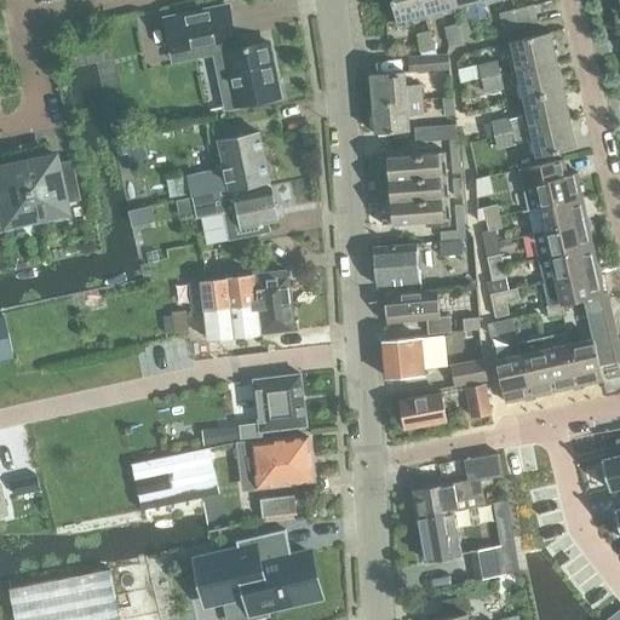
[(429,18),(428,13),(424,0),(392,0),(399,21),(414,17),(415,22),(429,18)]
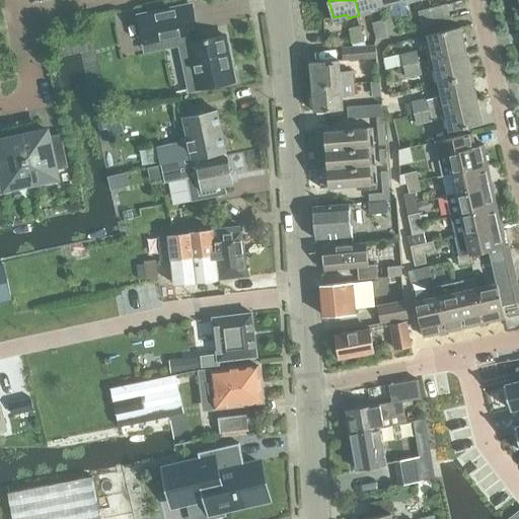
[(380,0),(355,0),(358,11),(370,8),(372,12),(383,9),(380,0)]
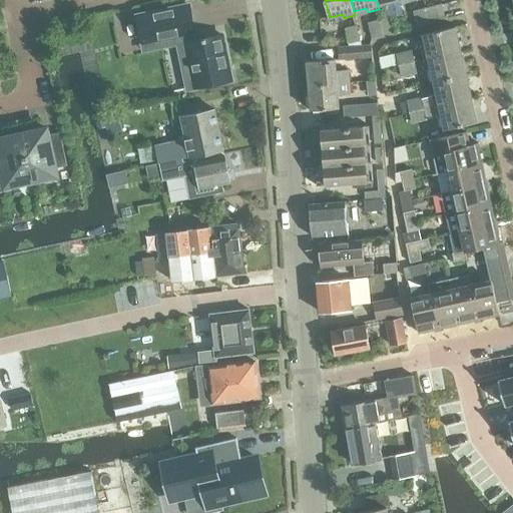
[(387,2),(395,0),(376,0),(379,9),(388,6),(387,2)]
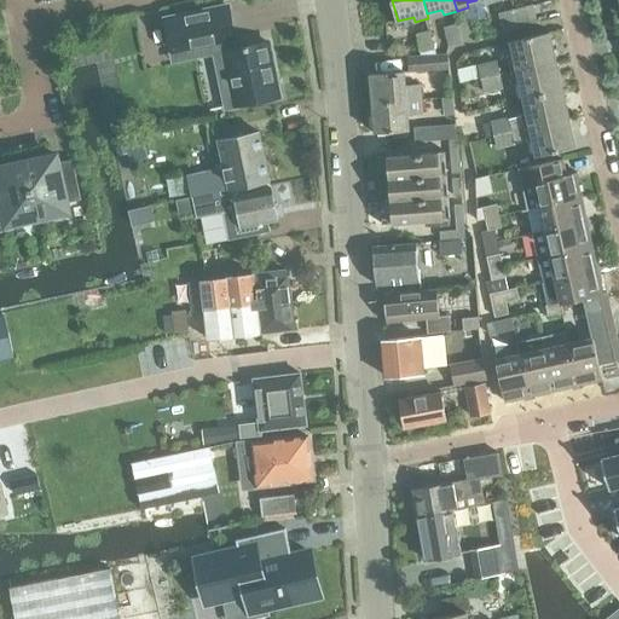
[(533,4),(516,7),(521,25),(538,22),(533,4)]
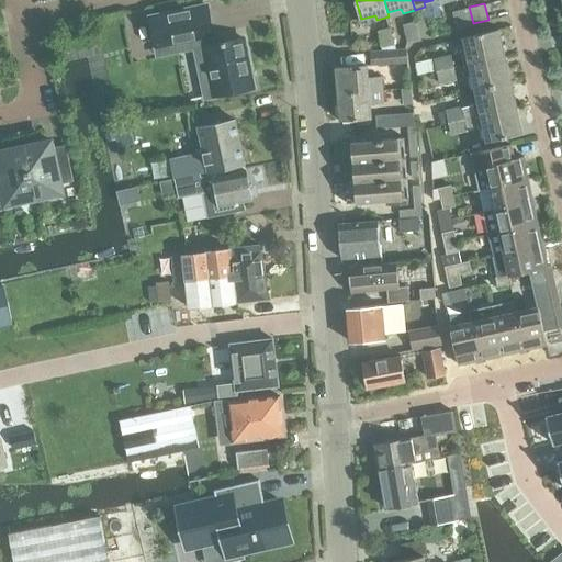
[(255,86),(244,36),(213,43),(211,34),(213,34),(208,6),(150,18),(156,45),(204,35),(216,93),(255,86)]
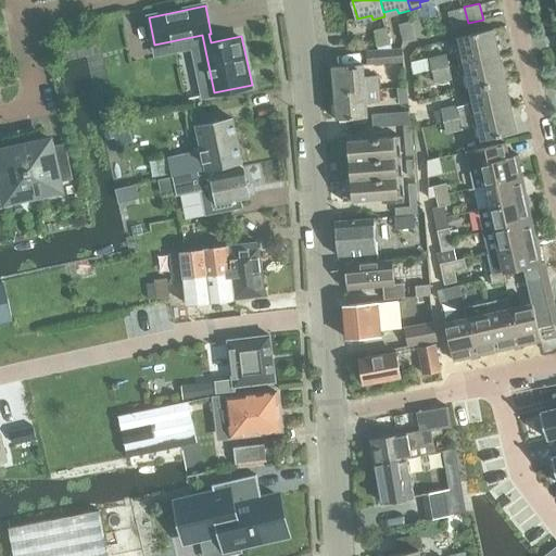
[(453,27),(468,23),(464,7),(450,11),(453,27)]
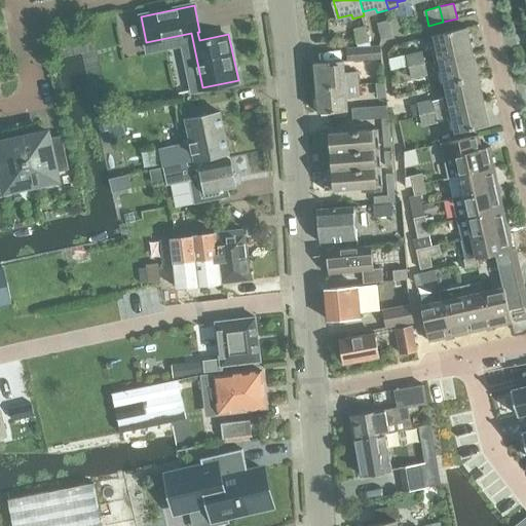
[(401,16),(390,20),(393,34),(405,32),(401,16)]
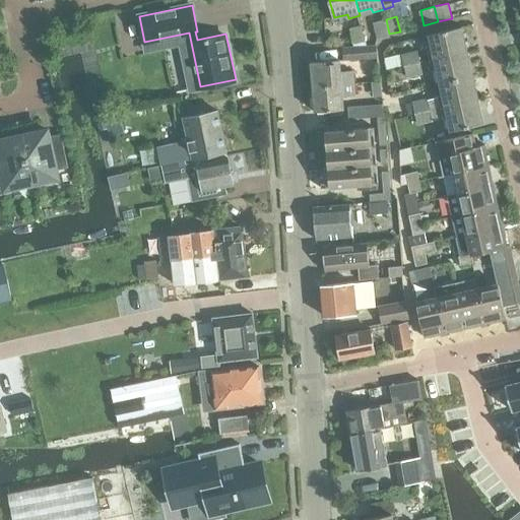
[(389,34),(386,19),(375,22),(378,37),(389,34)]
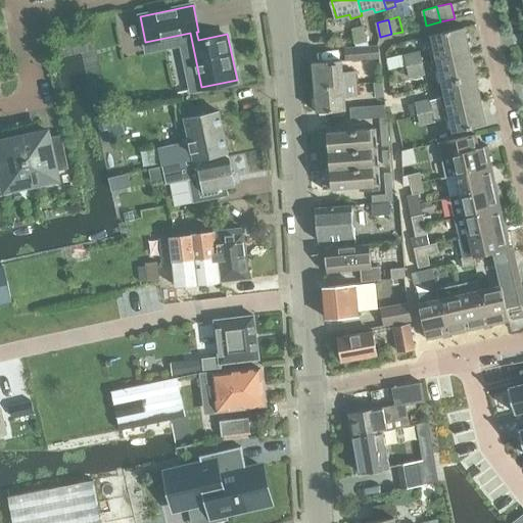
[(365,26),(352,29),(357,43),(368,40),(365,26)]
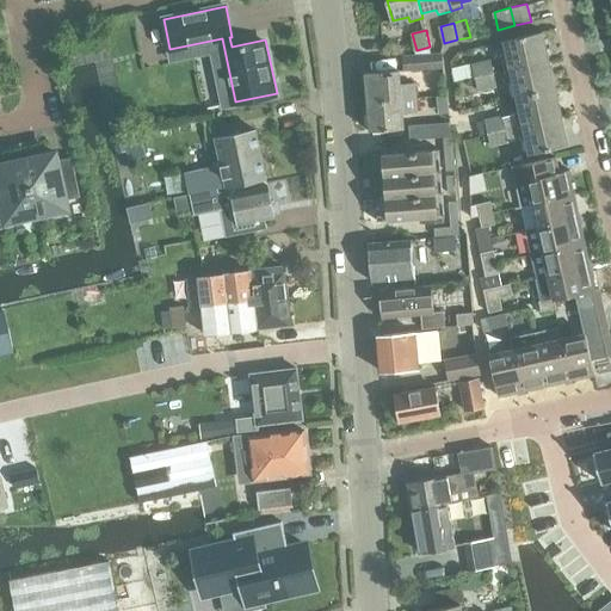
[(501,57),(504,69),(550,59),(543,31),(506,41),(510,56),(501,57)]
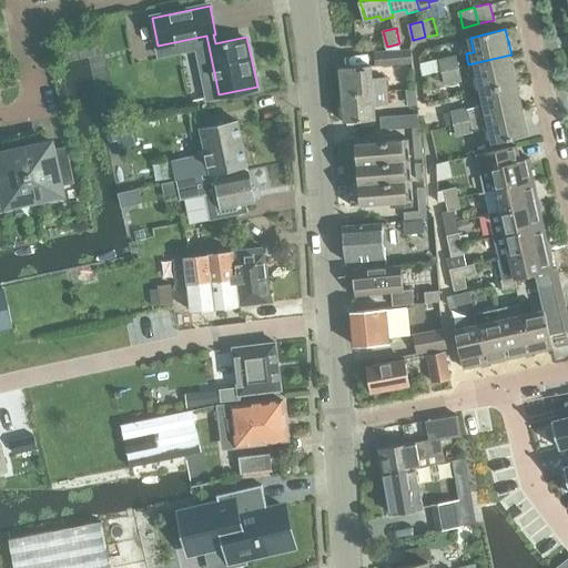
[(411,49),(375,51),(376,66),(412,63),(411,49)]
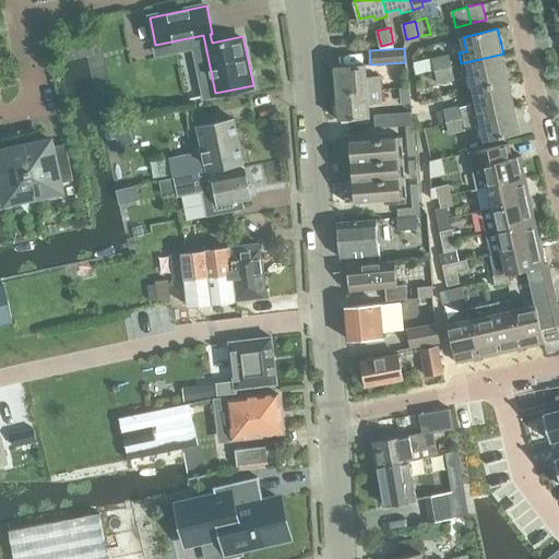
[(447,54),(431,58),(433,70),(450,67),(447,54)]
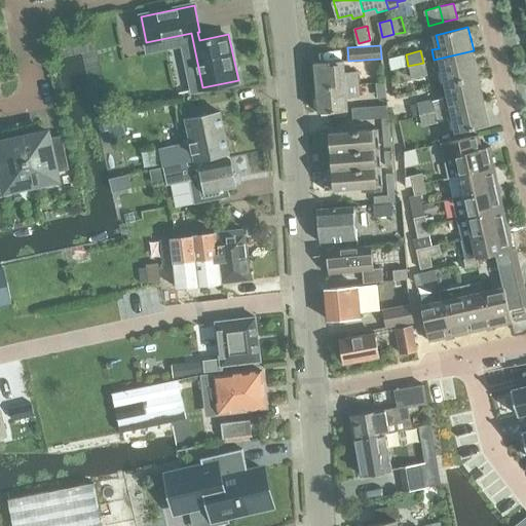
[(447,82),(479,75),(474,50),(434,60),(436,70),(443,68),(447,82)]
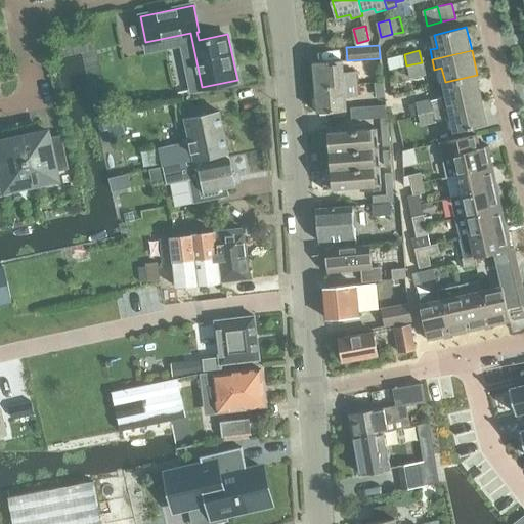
[(342,61),(313,63),(315,87),(356,84),(354,72),(343,73),(342,61)]
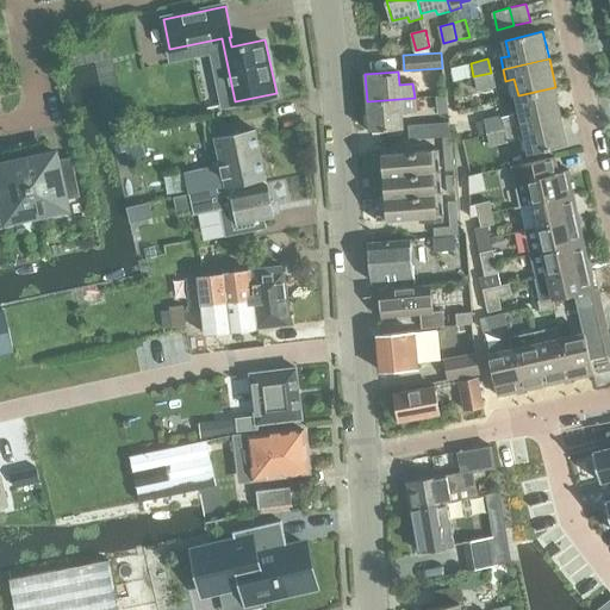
[(495,87),(491,73),(473,76),(477,91),(495,87)]
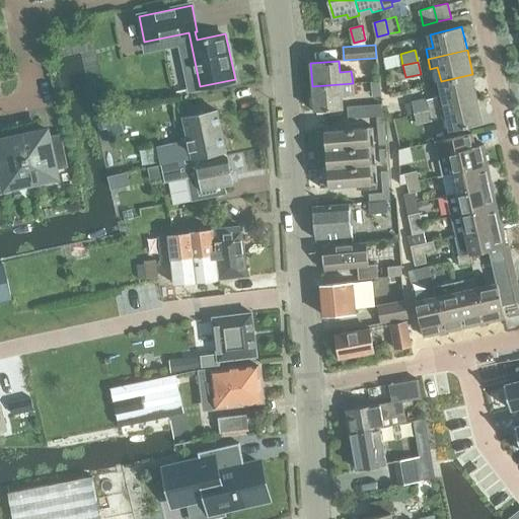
[(411,100),(414,114),(478,98),(472,74),(441,81),(444,94),(426,99),(426,97),(411,100)]
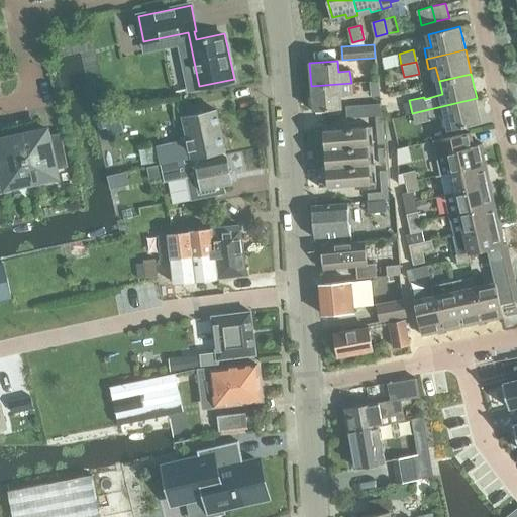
[(341,96),(353,95),(351,83),(311,86),(314,112),(342,109),(341,96)]
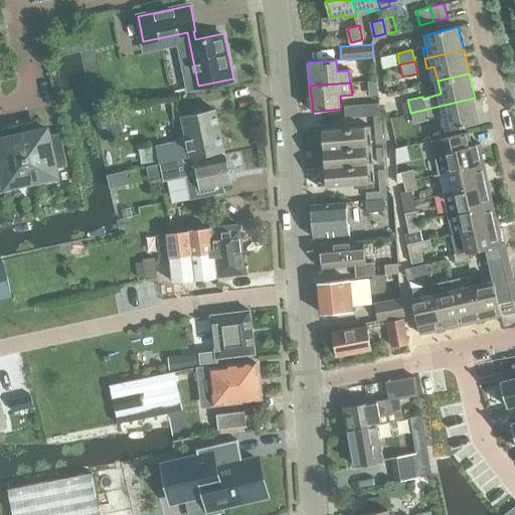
[(449,129),(480,121),(475,98),(410,113),(412,124),(445,114),(449,129)]
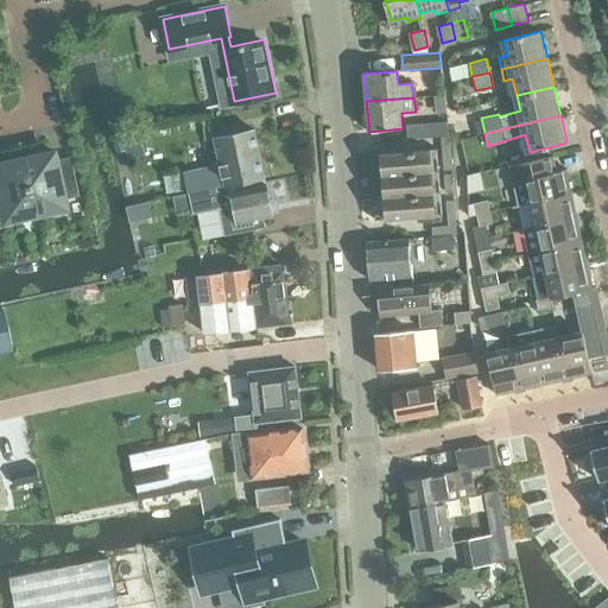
[(439,135),(447,135),(445,122),(406,125),(407,138),(439,135)]
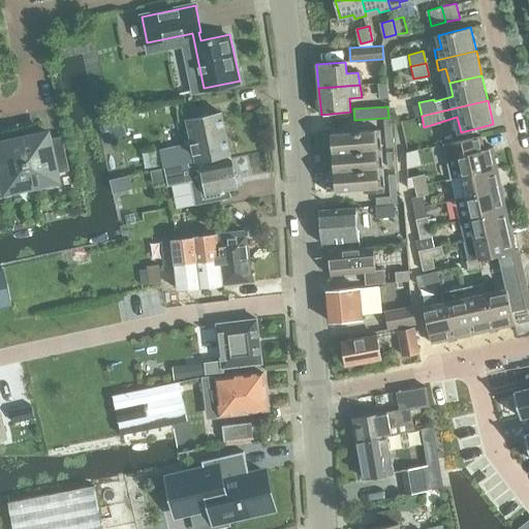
[(186,120),(191,143),(161,149),(158,150),(162,166),(188,161),(230,152),(221,112),(186,120)]
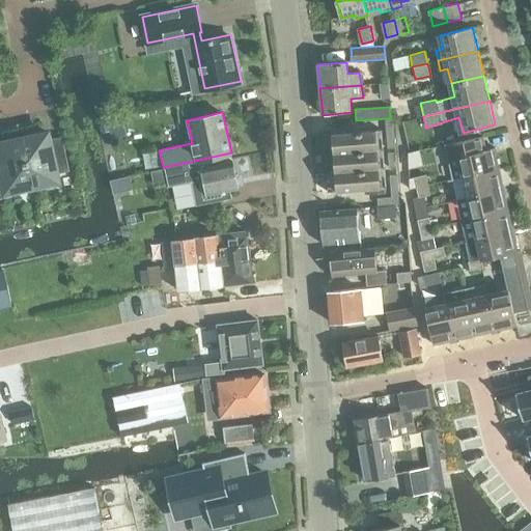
[(387,148),(394,148),(392,118),(384,118),(387,148)]
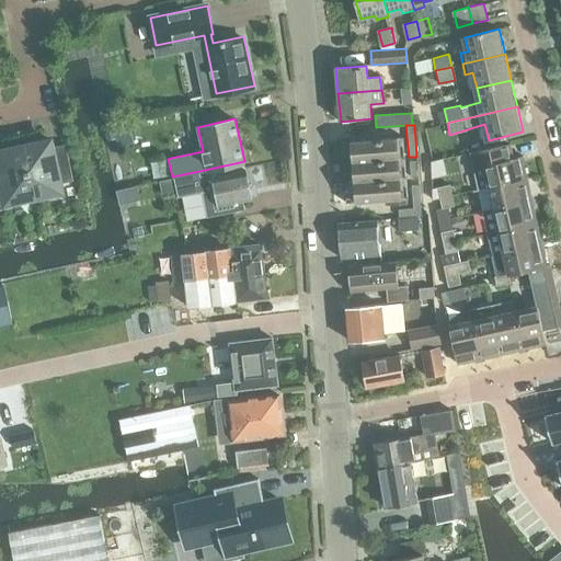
[(402,137),(342,142),(344,164),(403,159),(402,137)]
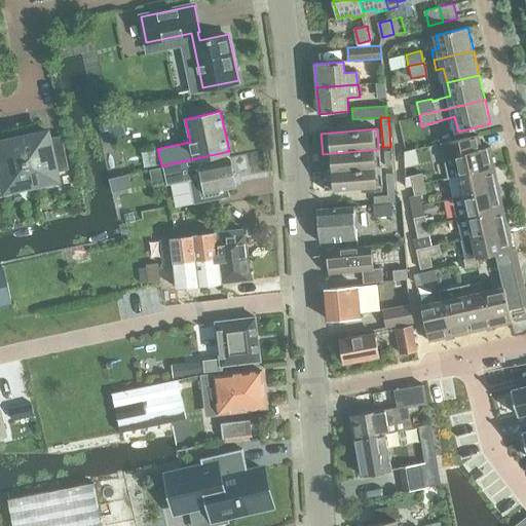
[(47,132),(22,137),(32,184),(51,180),(50,173),(69,168),(61,135),(49,138),(47,132)]
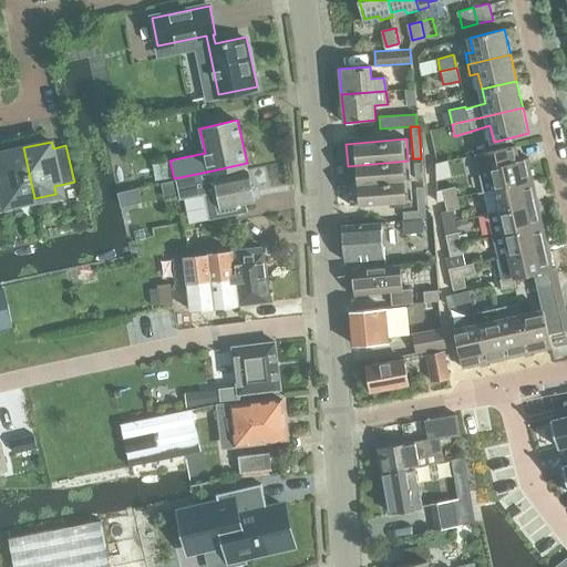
[(482,194),(494,191),(534,182),(528,157),(517,160),(514,145),(473,154),(482,194)]
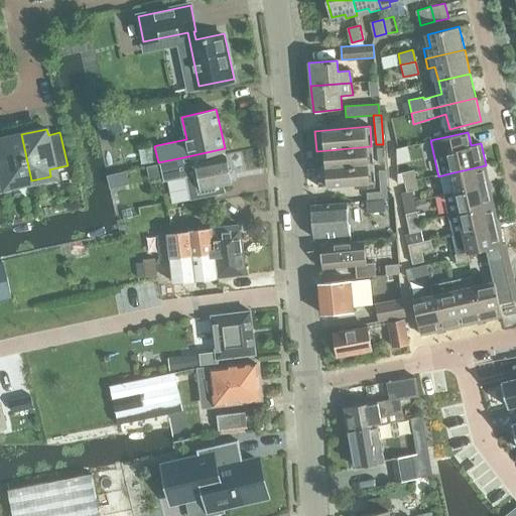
[(0,179),(9,178),(11,185),(31,180),(21,134),(0,138),(0,179)]
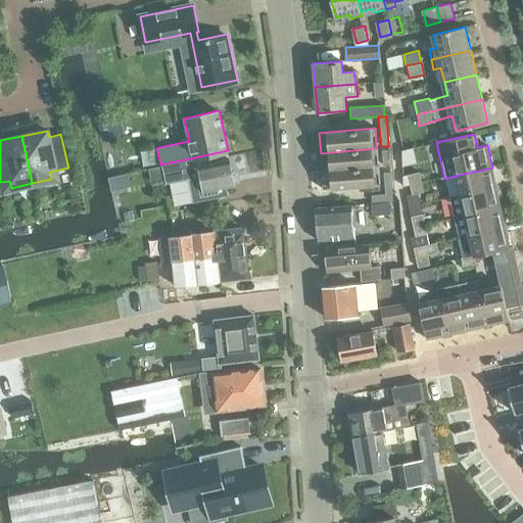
[(378,170),(376,148),(321,153),(322,174),(378,170)]
